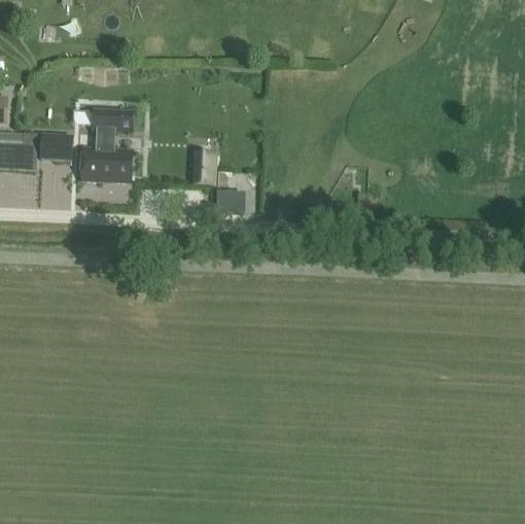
[(132,149),(113,148),(114,132),(132,133),(133,112),(94,110),(93,131),(97,131),(96,147),(82,147),(80,180),(130,183),(132,149)]
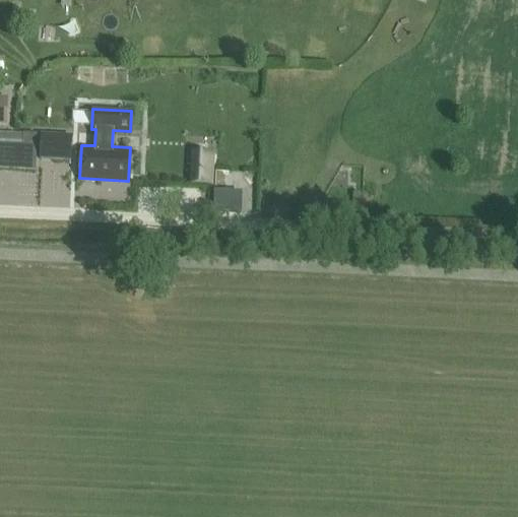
[(0,160),(35,163),(36,133),(22,132),(22,141),(0,139),(0,160)]
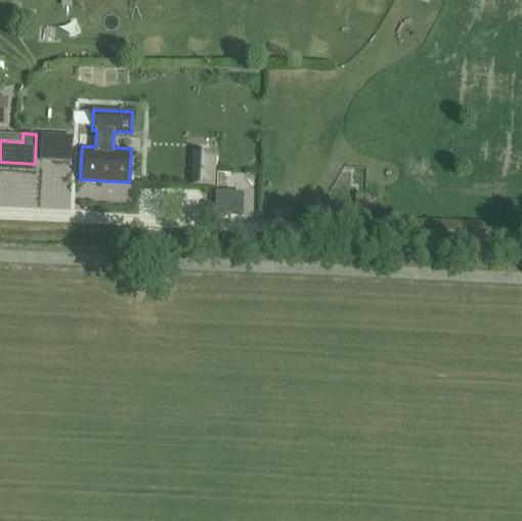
[(40,159),(71,161),(72,136),(41,134),(40,159)]
